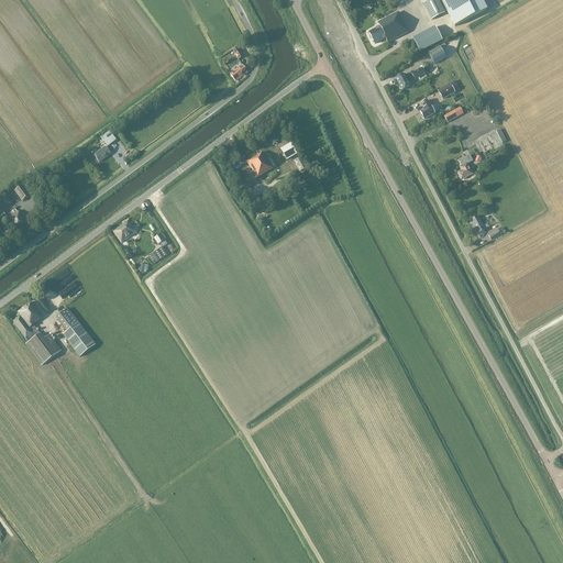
[(431,20),(444,13),(438,0),(430,0),(423,3),(431,20)]
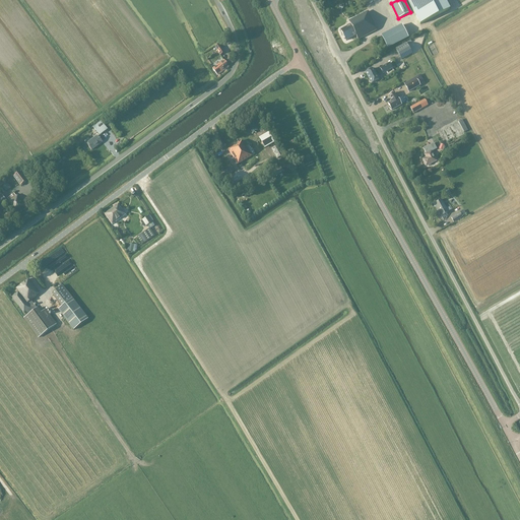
[(444,0),(406,0),(419,24),(449,9),(444,0)]
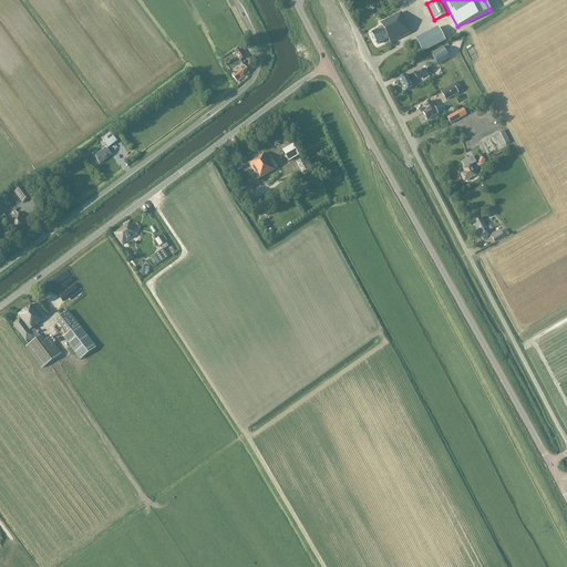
[(390,43),(411,32),(401,12),(380,23),(382,28),(372,33),(378,44),(388,39),(390,43)]
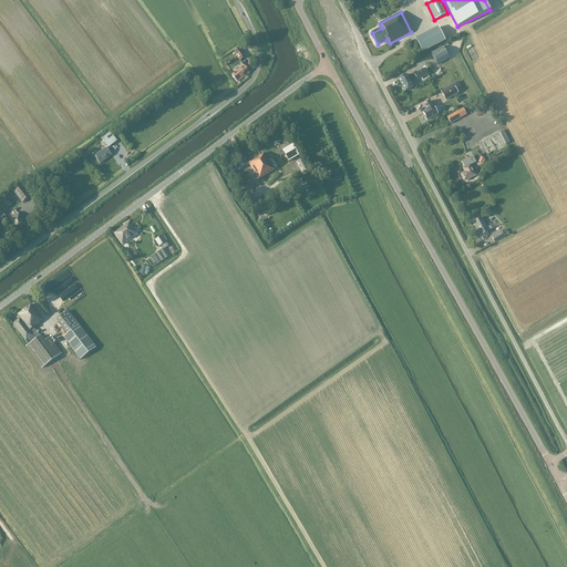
[(443,41),(434,26),(414,38),(423,52),(443,41)]
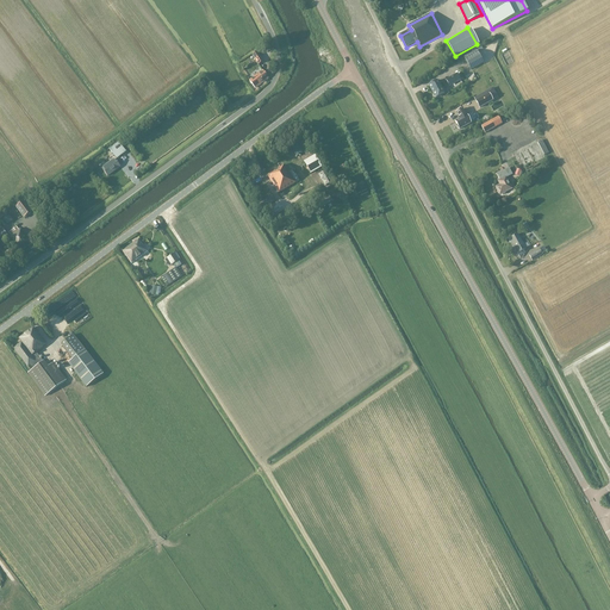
[(475,50),(464,57),(467,63),(471,70),(483,63),(479,56),(475,50)]
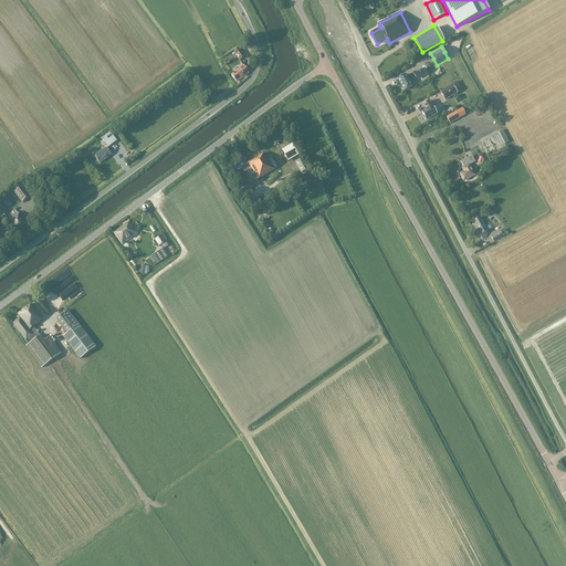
[(233,52),(240,60),(244,58),(238,49),(233,52)]
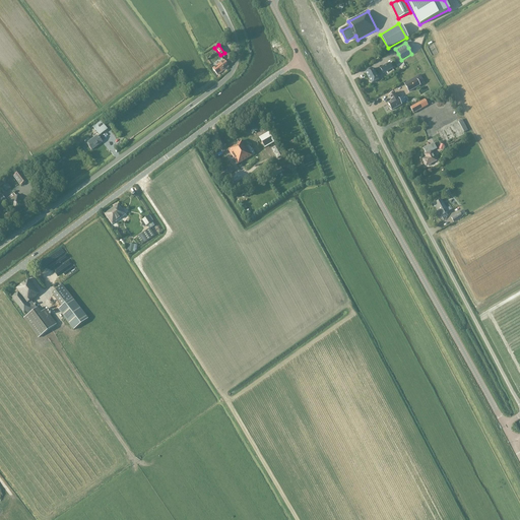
[(229,67),(223,60),(212,68),(217,75),(229,67)]
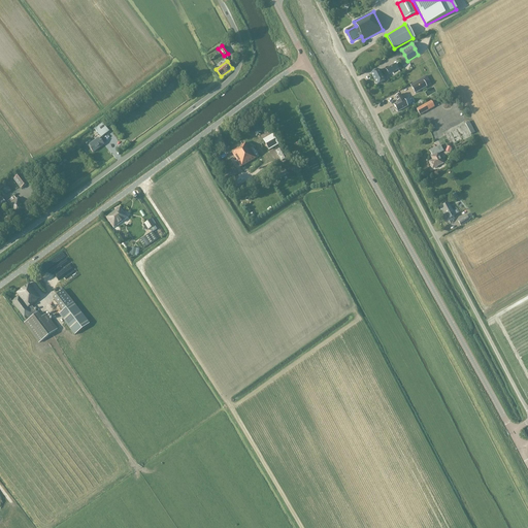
[(386,69),(388,73),(394,70),(394,71),(398,69),(395,64),(386,69)]
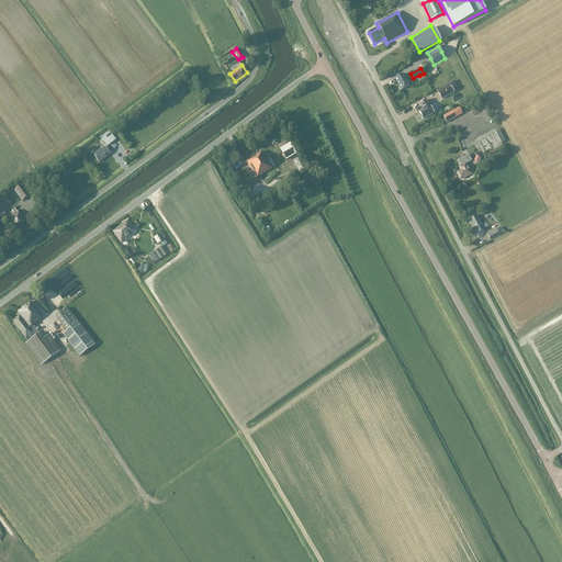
[(403,75),(395,79),(398,86),(398,87),(400,89),(401,89),(401,90),(409,86),(403,75)]
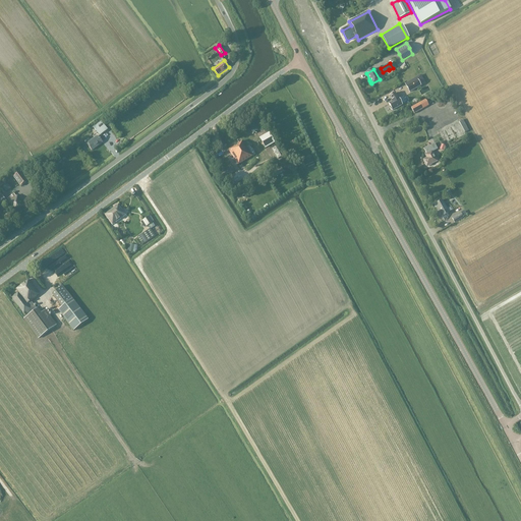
[(417,80),(406,87),(409,92),(420,85),(417,80)]
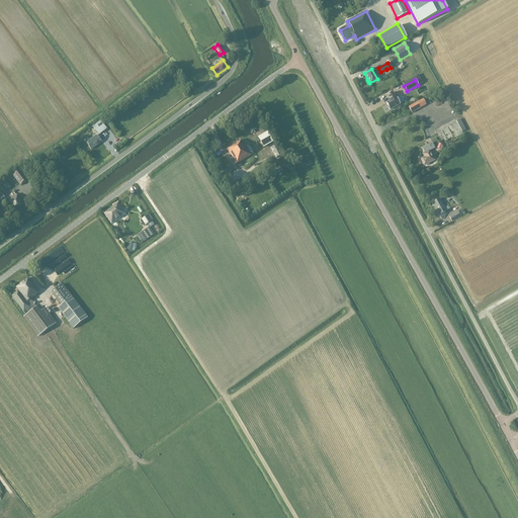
[(395,98),(393,93),(386,96),(390,101),(386,103),(387,106),(387,107),(389,108),(390,109),(400,104),(396,98),(395,98)]
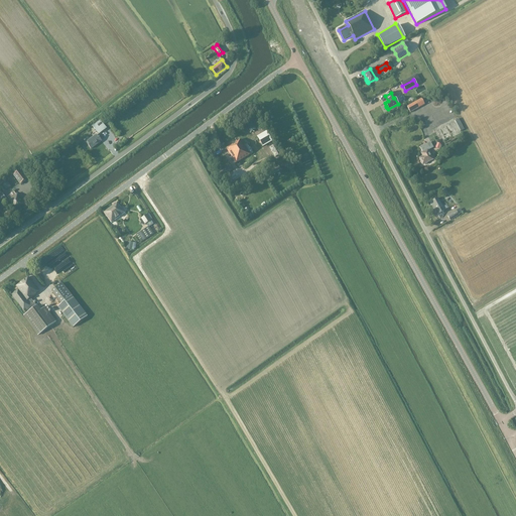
[(424,105),(422,102),(421,99),(407,107),(410,113),(424,105)]
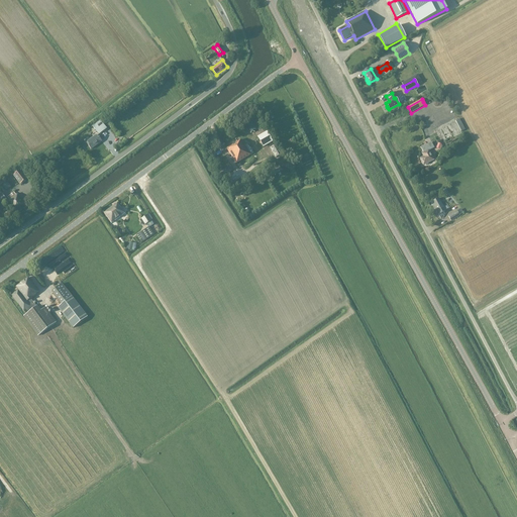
[(459,119),(454,121),(460,132),(464,129),(459,119)]
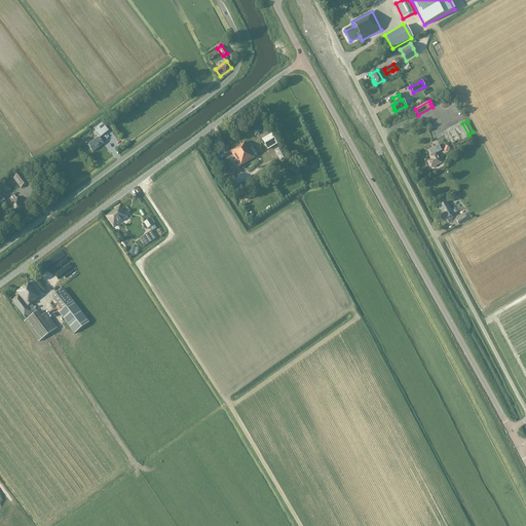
[(102,122),(94,129),(100,138),(108,130),(102,122)]
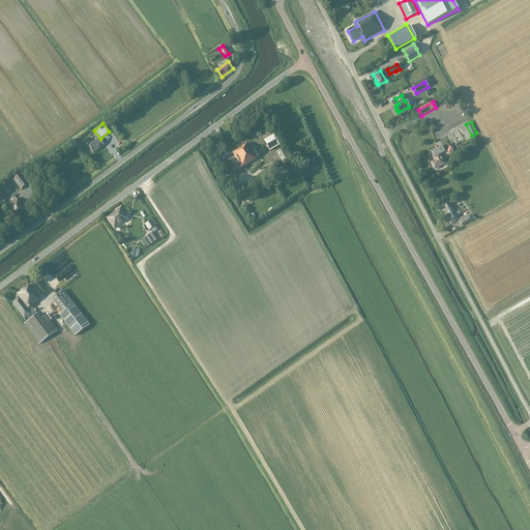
[(273,136),(264,141),(270,150),(278,145),(273,136)]
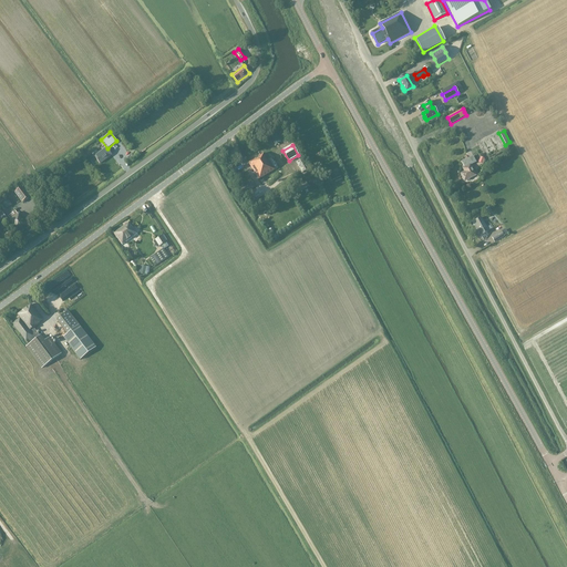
[(100,164),(112,155),(106,148),(94,157),(100,164)]
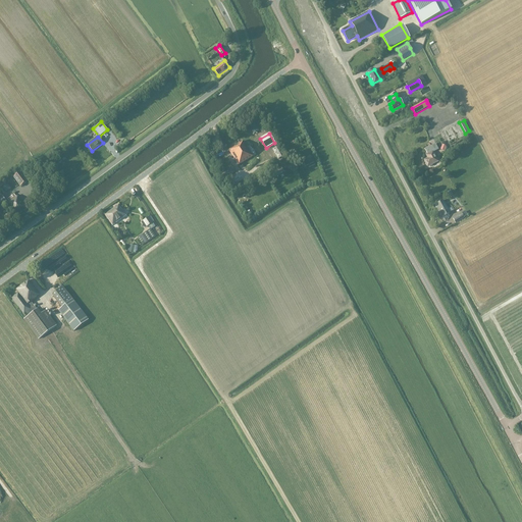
[(239,165),(253,156),(243,142),(228,150),(239,165)]
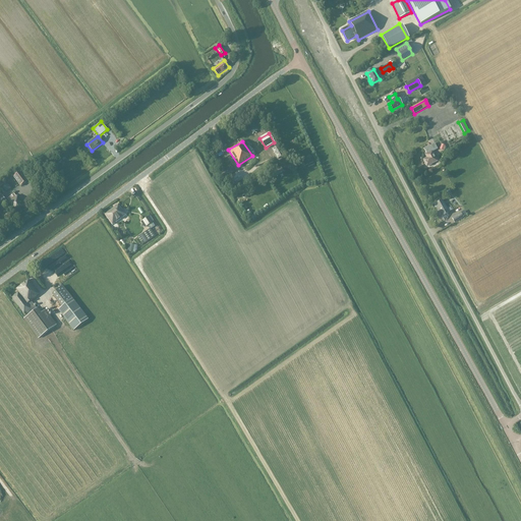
[(435,143),(424,149),(426,154),(424,155),(426,158),(422,160),(426,167),(428,166),(429,167),(431,166),(431,164),(438,161),(432,152),(438,150),(435,143)]
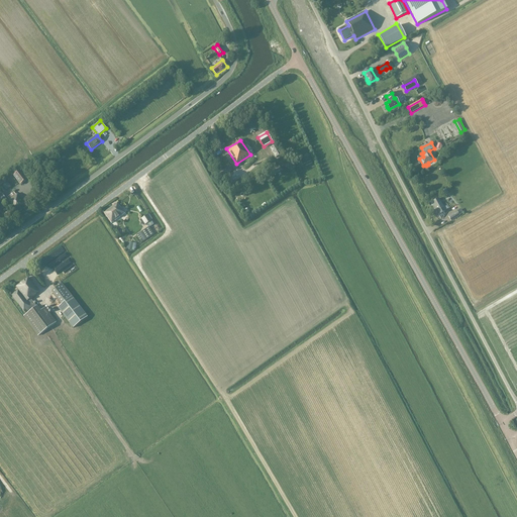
[(229,166),(219,173),(220,175),(222,178),(224,176),(231,171),(232,171),(230,169),(229,166)]
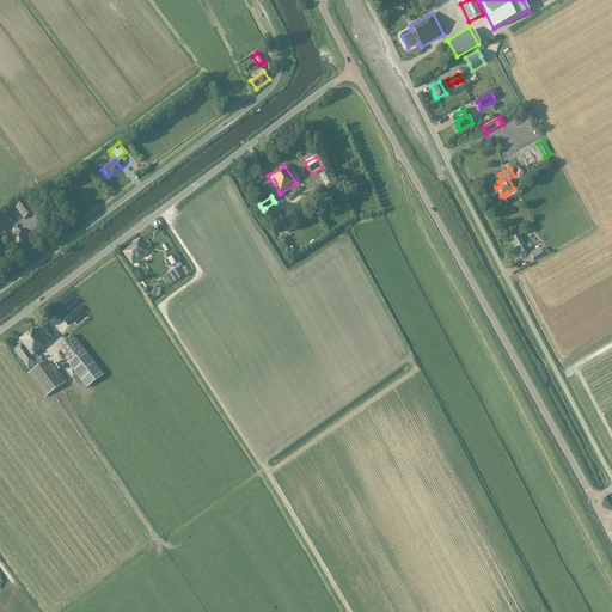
[(36,210),(28,200),(24,202),(16,208),(24,219),(31,213),(36,210)]
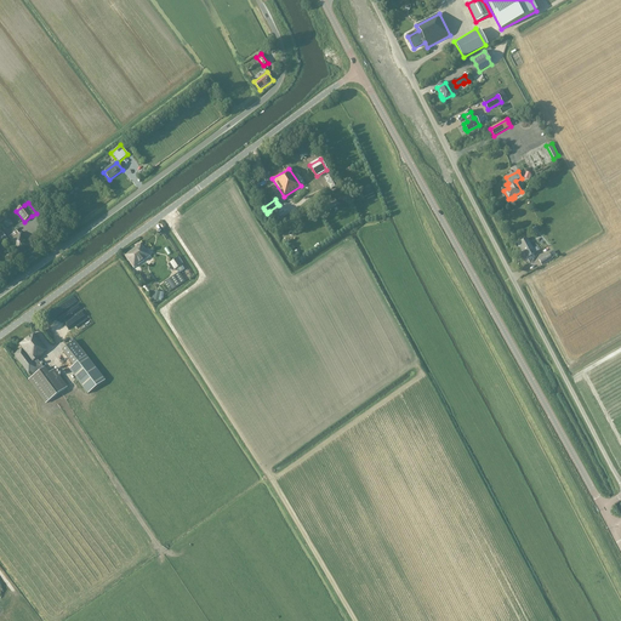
[(9,218),(3,223),(7,229),(13,224),(9,218)]
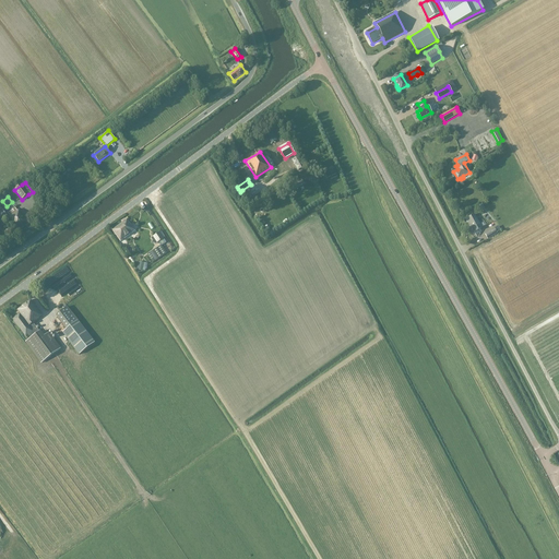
[(16,233),(28,223),(19,209),(16,211),(14,207),(8,213),(10,216),(6,218),(16,233)]
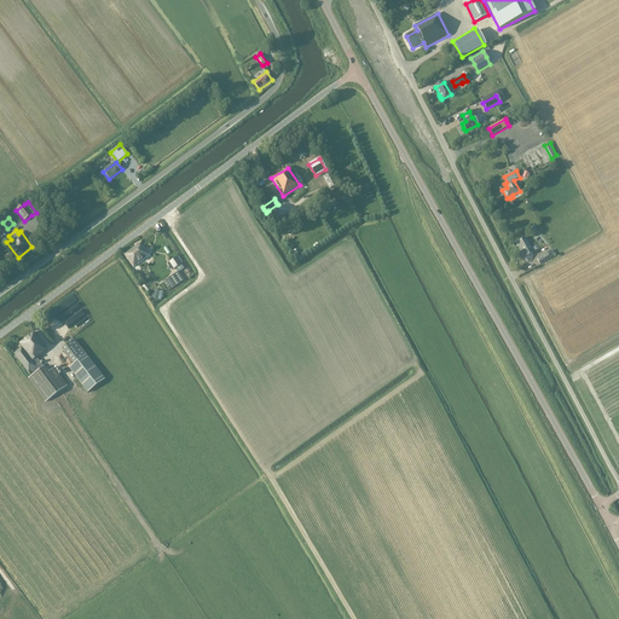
[(533,253),(531,247),(526,238),(518,242),(522,252),(525,258),(533,253)]
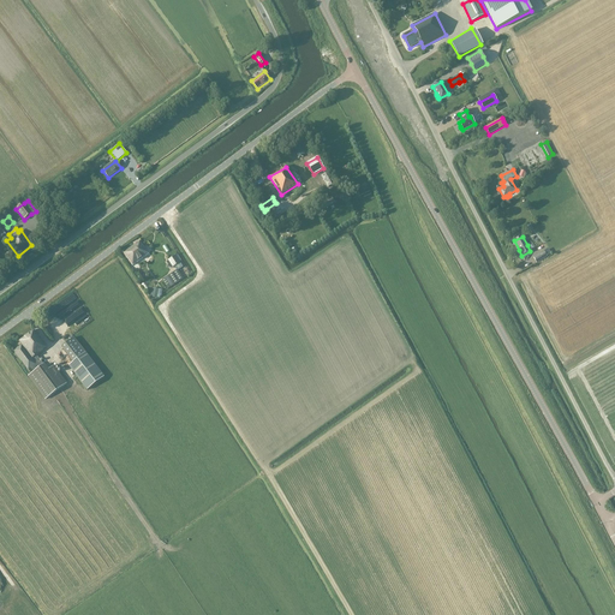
[(139,242),(123,254),(132,266),(149,254),(139,242)]
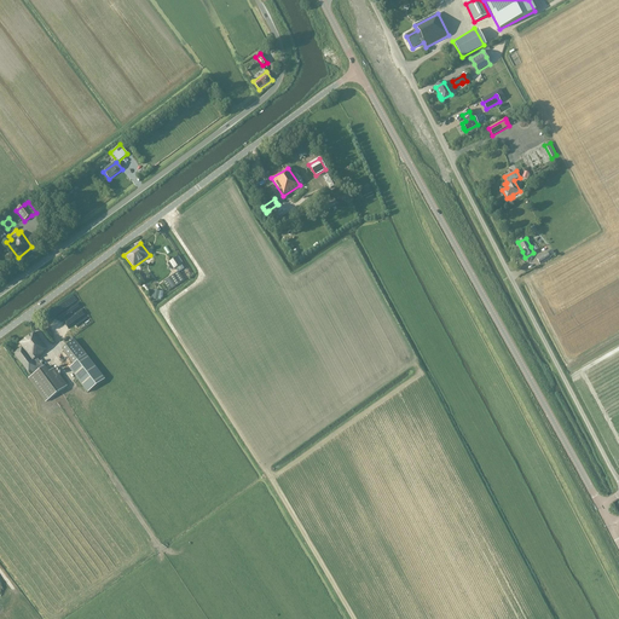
[(539,265),(550,259),(547,253),(537,259),(539,265)]
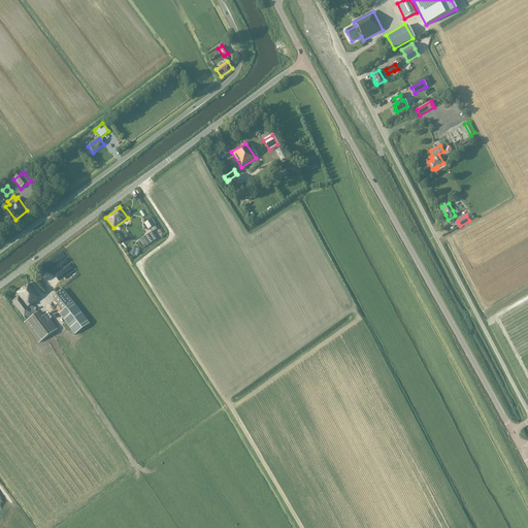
[(151,220),(144,224),(149,230),(151,229),(155,226),(151,220)]
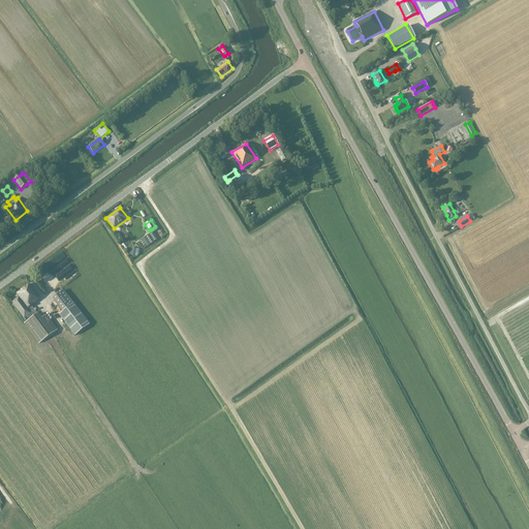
[(136,248),(131,247),(130,252),(129,255),(136,256),(138,255),(138,254),(135,253),(136,248)]
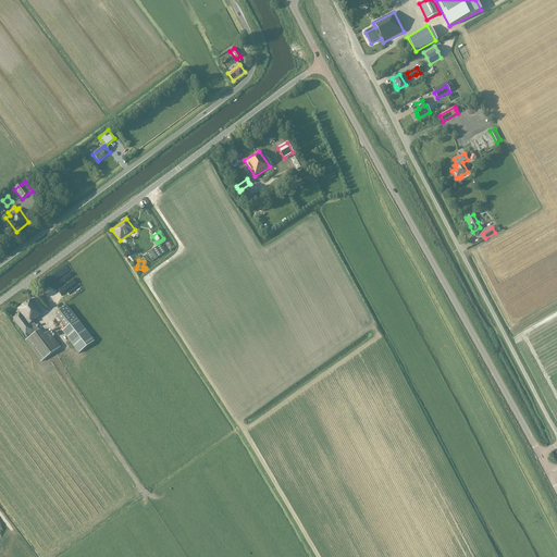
[(20,313),(12,318),(27,338),(25,339),(42,361),(61,347),(49,332),(44,335),(34,322),(39,318),(38,317),(41,314),(31,299),(16,309),(20,313)]
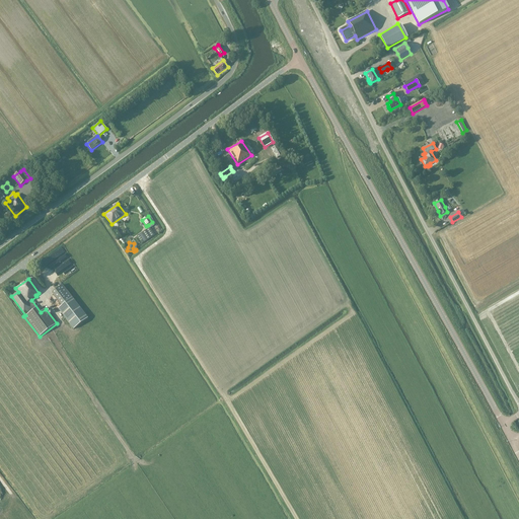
[(87,318),(62,285),(52,293),(62,306),(58,309),(73,329),(87,318)]
